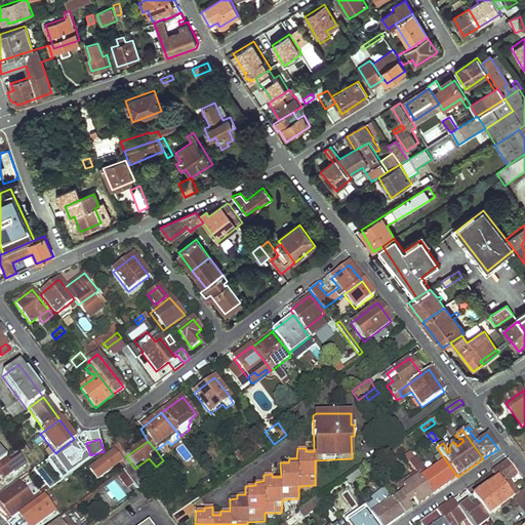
[(175,449),(188,466),(196,459),(183,443),(175,449)]
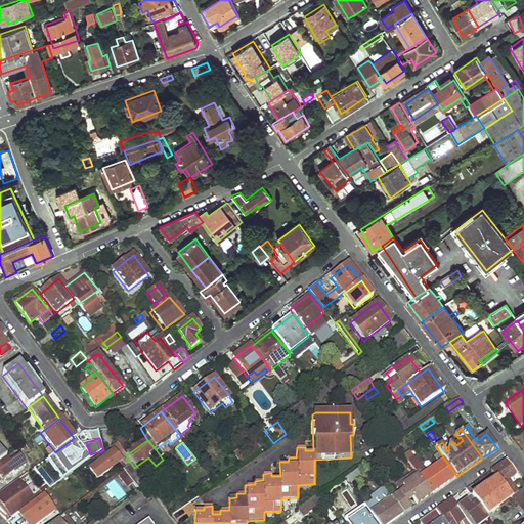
[(243,450),(248,456),(259,448),(255,442),(243,450)]
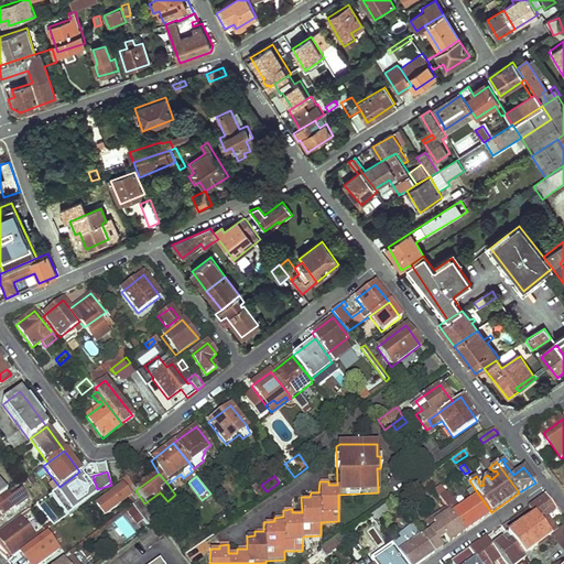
[(430,481),(425,476),(411,486),(415,492),(430,481)]
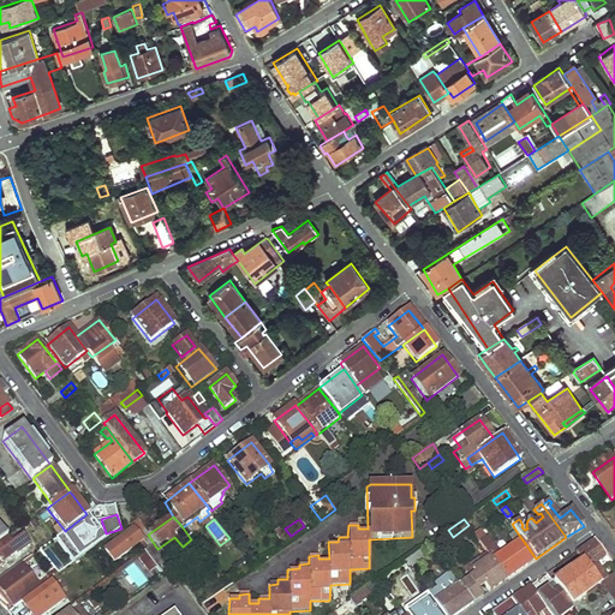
[(273,532),(281,543),(291,536),(285,529),(282,526),(273,532)]
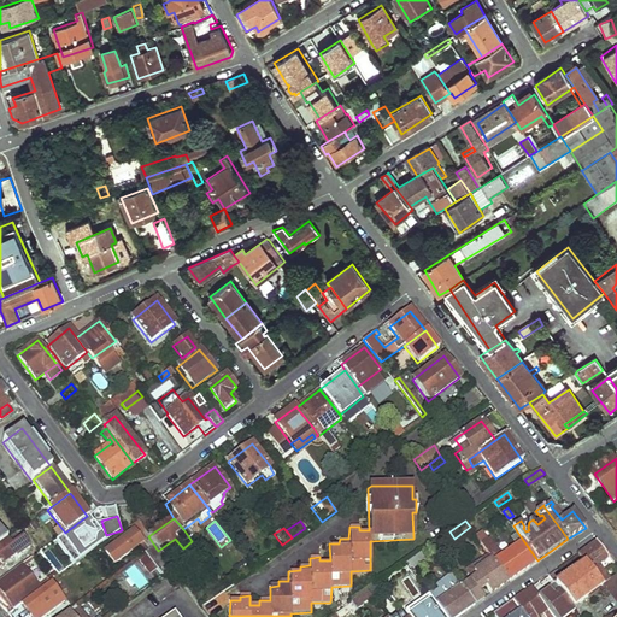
[(105,553),(115,564),(142,544),(150,552),(156,547),(148,536),(144,532),(139,535),(134,530),(105,553)]
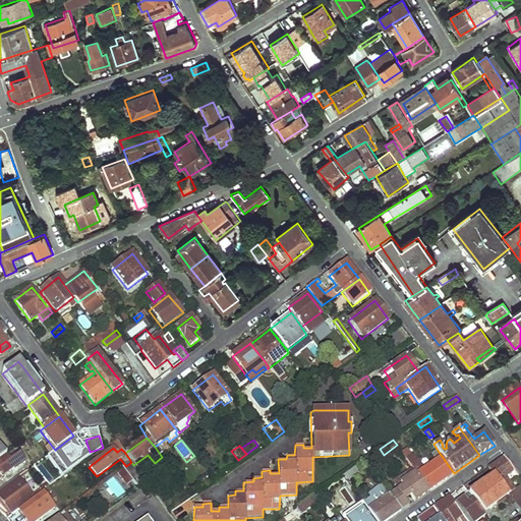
[(454,473),(437,449),(431,453),(437,460),(423,469),(413,454),(406,459),(417,474),(429,490),(454,473)]
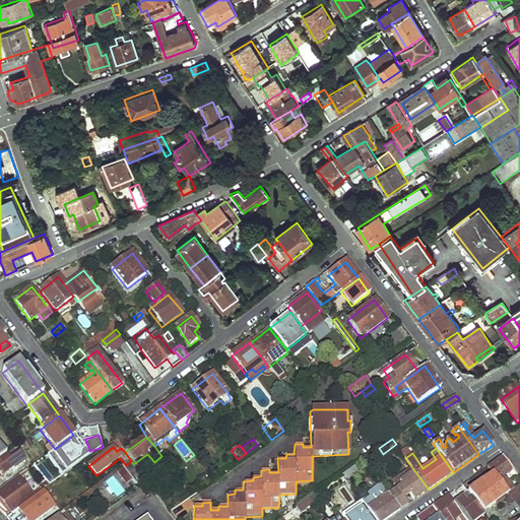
[(502,456),(488,467),(493,476),(508,496),(519,510),(519,483),(514,489),(509,482),(517,476),(509,466),(502,456)]
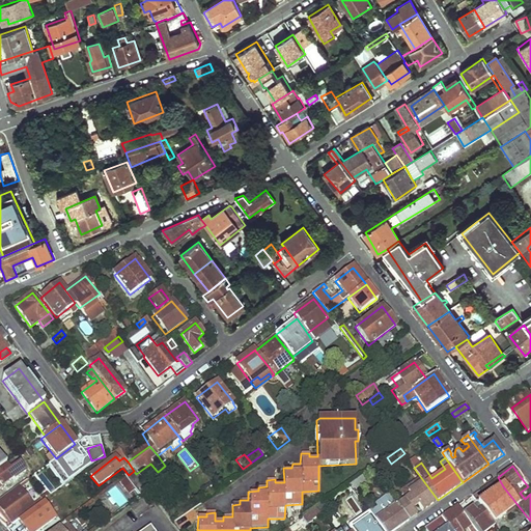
[(140,497),(148,491),(136,474),(134,471),(129,475),(126,478),(136,491),(140,497)]
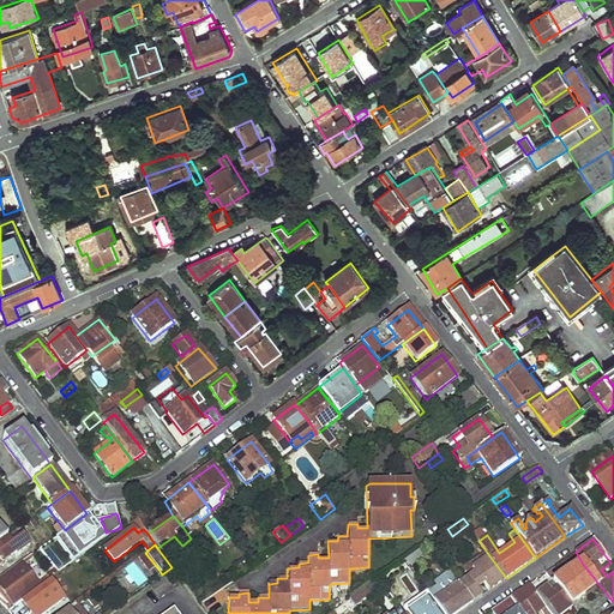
[(422,553),(420,549),(404,560),(405,561),(411,570),(422,561),(417,557),(422,553)]
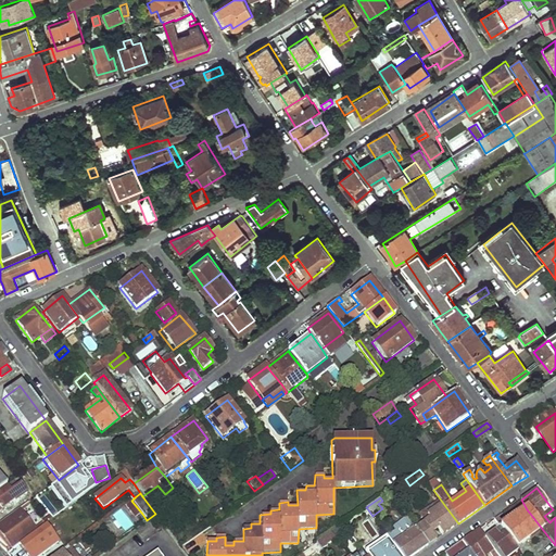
[(8,509),(12,515),(20,510),(28,504),(24,498),(8,509)]
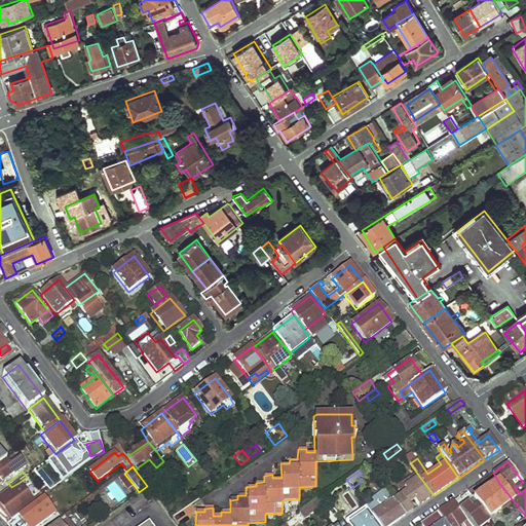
[(135,486),(124,474),(118,478),(128,490),(135,486)]
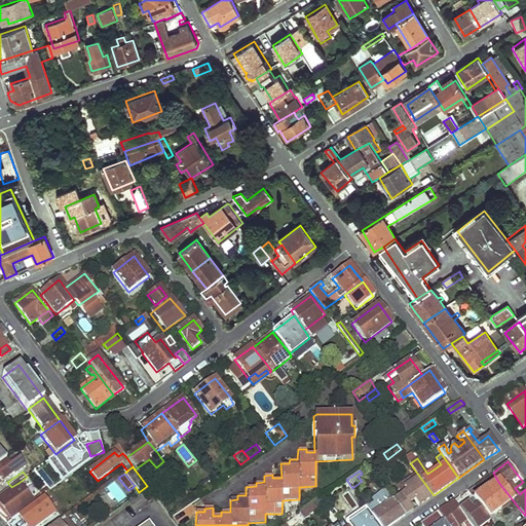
[(19,483),(21,485),(29,480),(27,477),(19,483)]
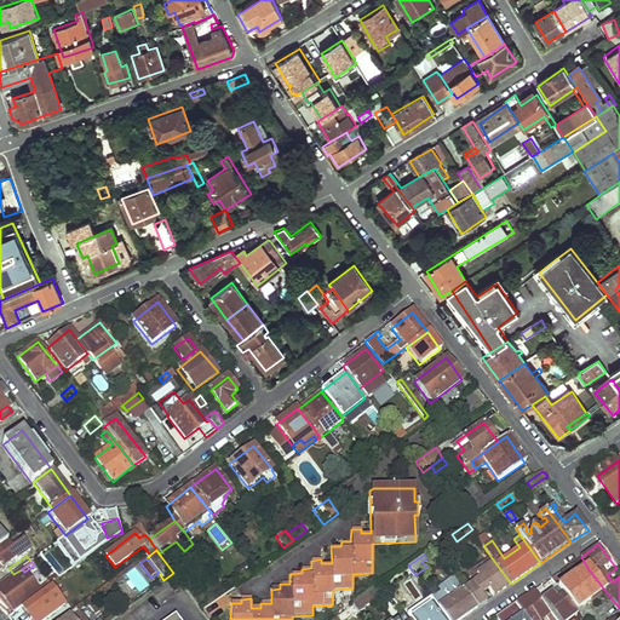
[(466,596),(476,607),(484,602),(482,597),(488,592),(493,596),(511,584),(497,564),(480,577),(482,580),(474,587),(475,590),(466,596)]
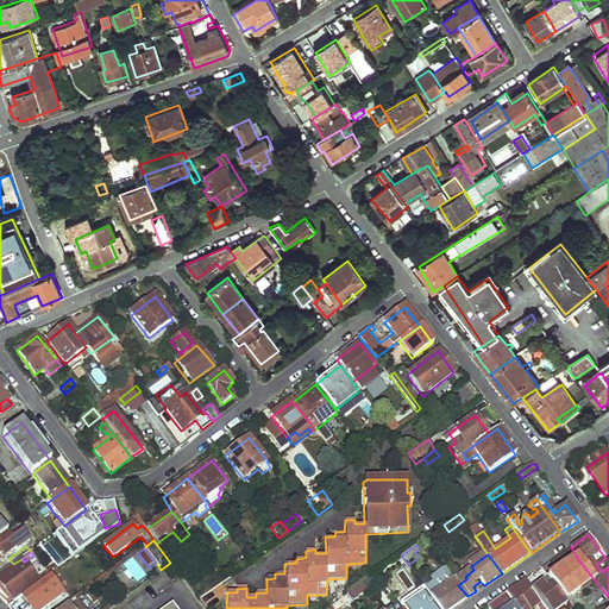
[(381,581),(387,586),(410,569),(408,565),(402,557),(377,576),(381,581)]
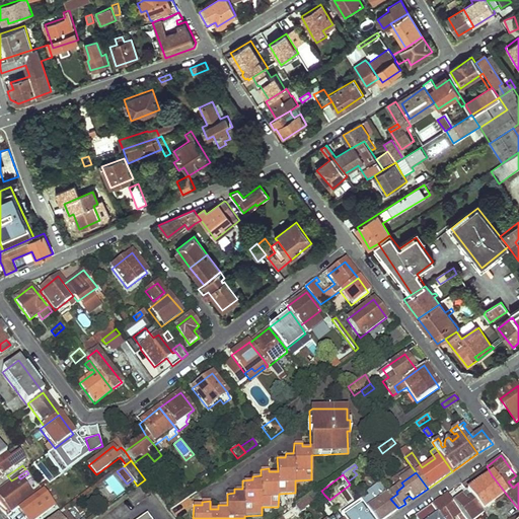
[(492,475),(467,492),(468,492),(471,498),(483,511),(507,495),(492,475)]
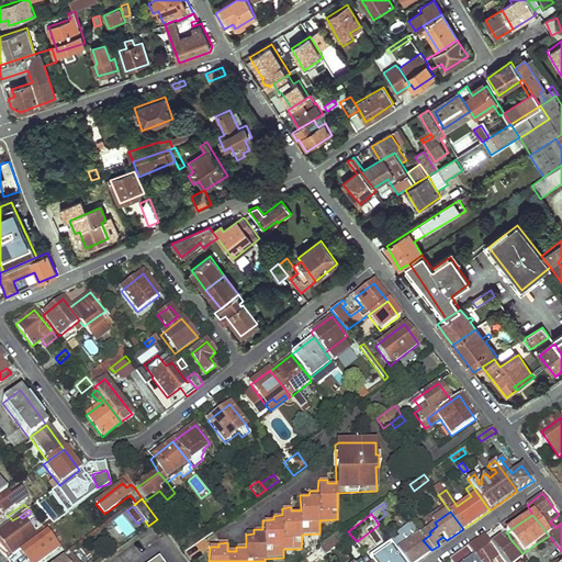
[(0,546),(2,543),(13,555),(36,538),(33,535),(22,518),(20,516),(12,520),(0,529),(0,546)]
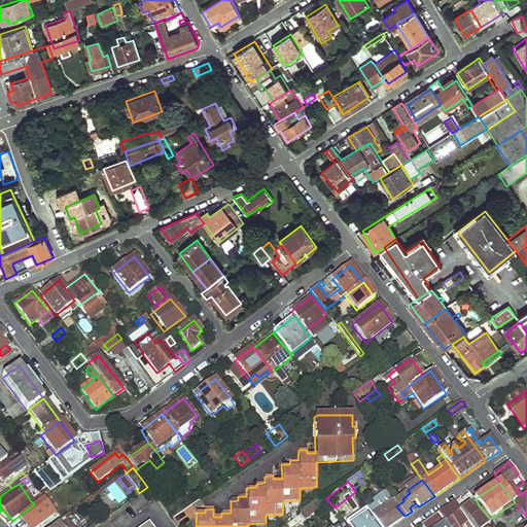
[(31,501),(34,504),(50,493),(47,489),(31,501)]
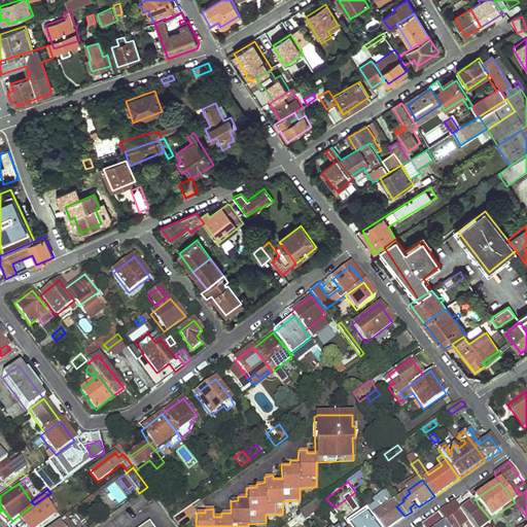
[(157,500),(149,489),(131,502),(139,514),(157,500)]
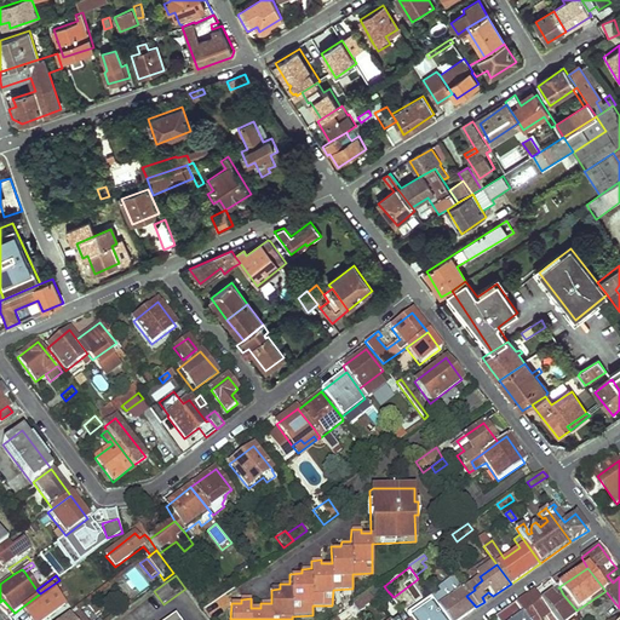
[(466,596),(453,577),(436,587),(440,592),(431,597),(447,619),(458,619),(476,607),(466,596)]
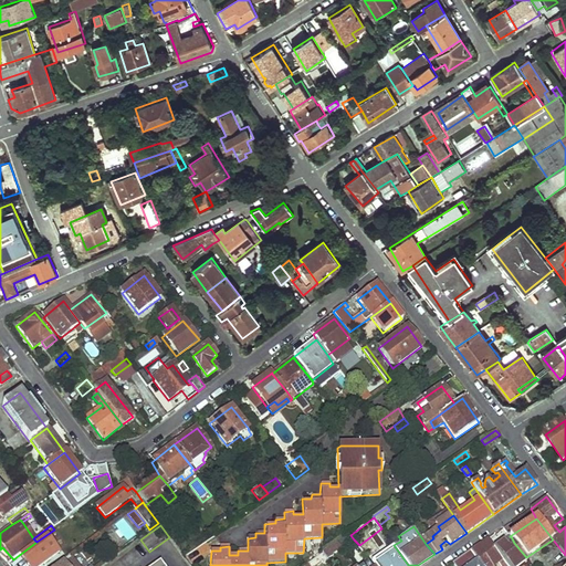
[(338,542),(342,547),(354,540),(350,535),(349,534),(338,542)]
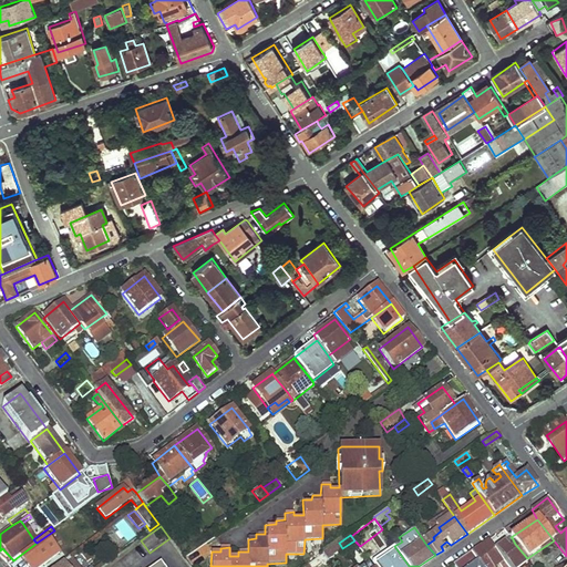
[(509,548),(515,544),(512,537),(505,542),(509,548)]
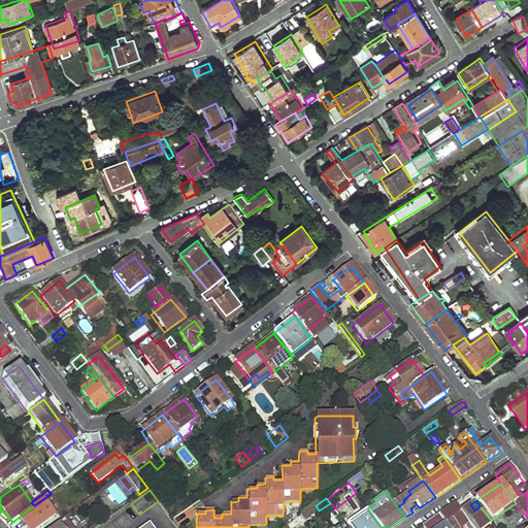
[(438,514),(449,527),(459,527),(463,525),(465,527),(474,527),(461,512),(454,502),(438,514)]
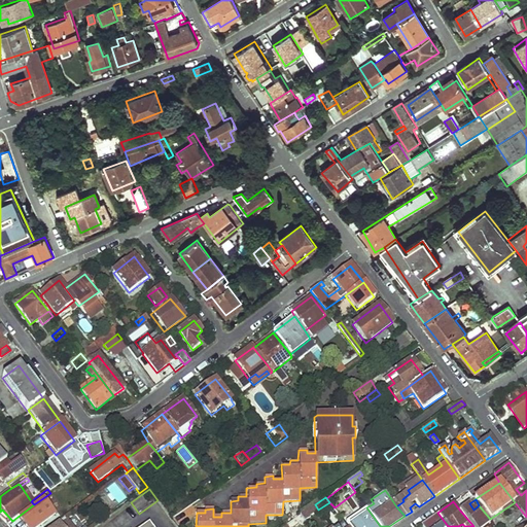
[(460,511),(473,526),(482,526),(491,521),(490,519),(479,505),(473,510),(469,503),(460,511)]
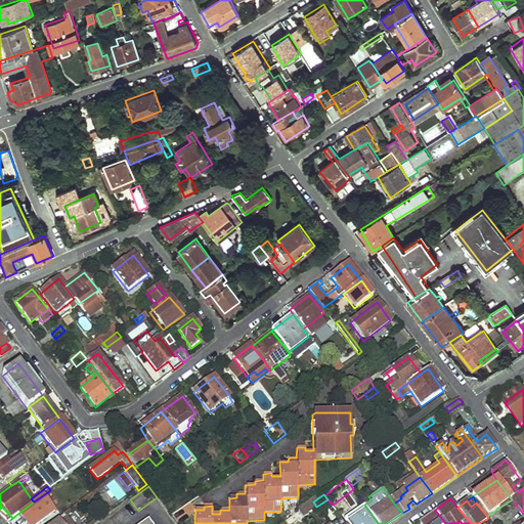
[(316,507),(313,501),(299,512),(302,516),(316,507)]
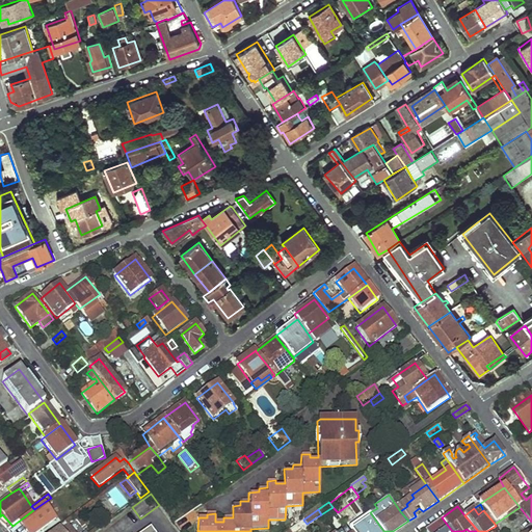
[(427,528),(429,531),(452,531),(442,517),(427,528)]
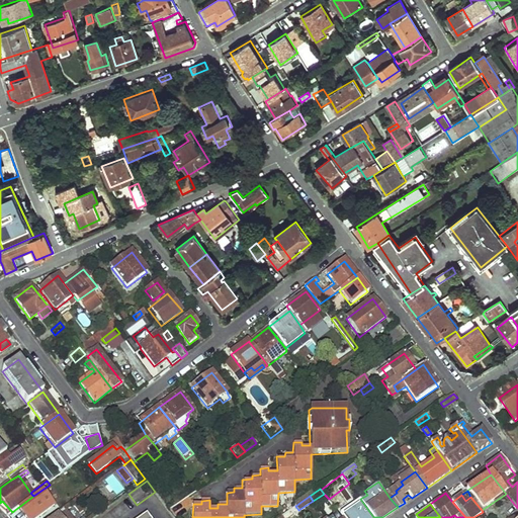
[(282,516),(282,517),(287,517),(298,510),(295,506),(282,516)]
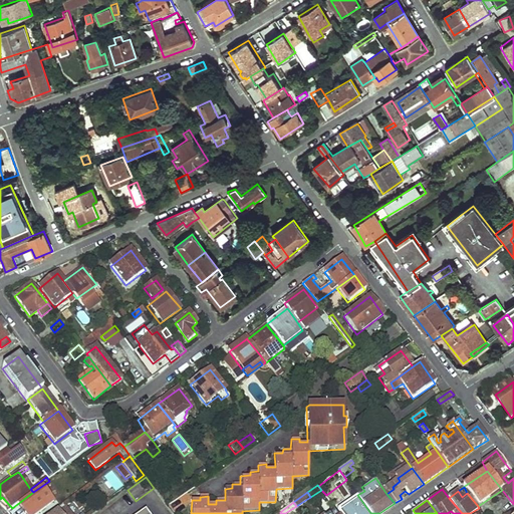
[(69,513),(62,505),(56,509),(58,512),(59,513),(69,513)]
